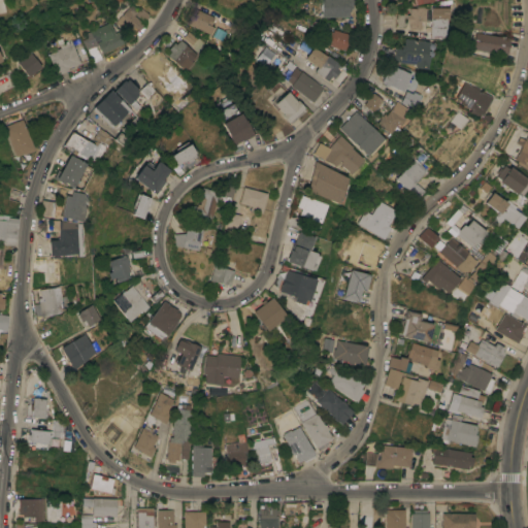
[(353,0),(353,8),(350,8),(350,17),(321,17),(321,12),(322,12),(322,0),(353,0)]
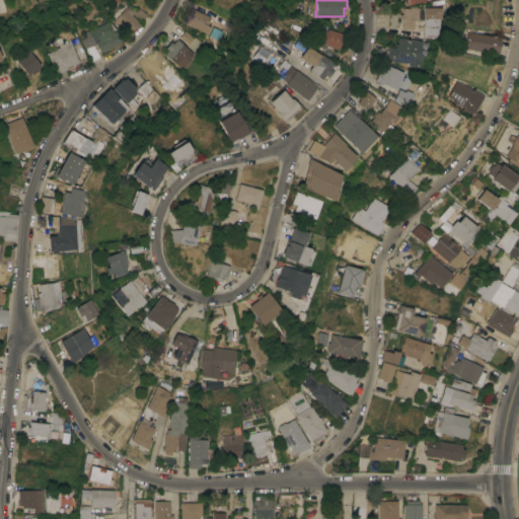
[(130,4),(134,8),(133,9),(135,11),(133,14),(138,20),(139,19),(142,21),(141,22),(143,23),(130,38),(127,35),(129,33),(123,28),(122,29),(114,22),(130,4)]
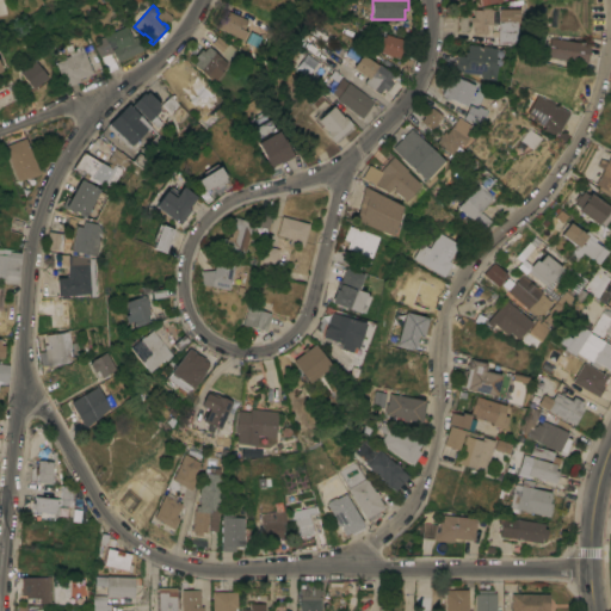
[(492,24),(487,24),(487,34),(474,34),(474,26),(470,26),(470,17),(474,17),(474,10),(482,10),(482,7),(491,7),(491,10),(493,10),(492,24)]
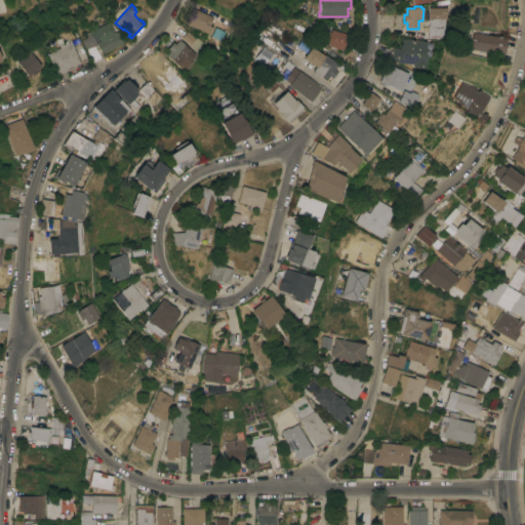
[(187,23),(194,7),(214,16),(210,26),(215,27),(214,30),(212,29),(210,34),(187,23)]
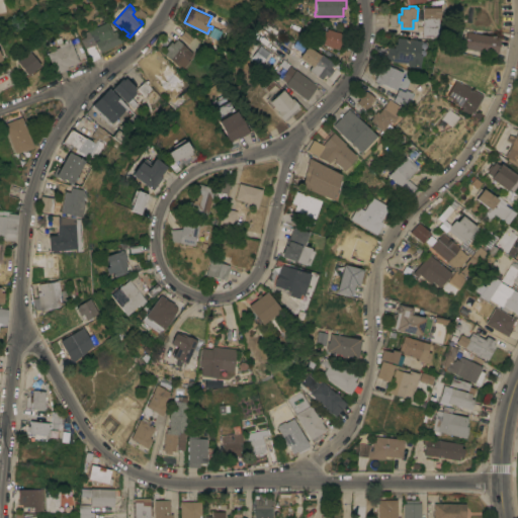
[(422,24),(423,24),(423,7),(440,7),(440,18),(438,18),(438,36),(422,36),(422,24)]
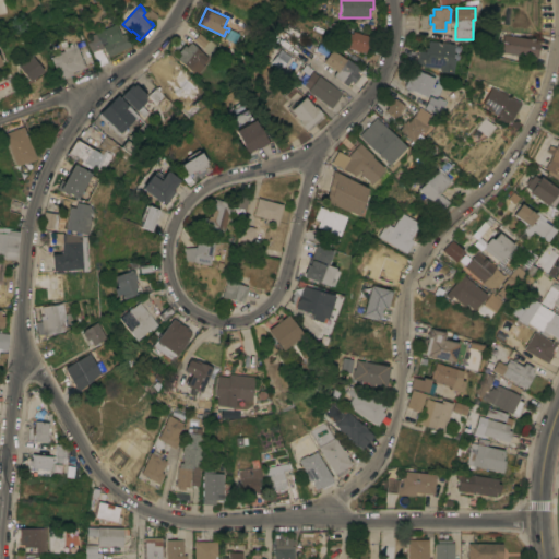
[(117,23),(122,35),(126,33),(131,46),(108,57),(103,45),(103,47),(92,52),(87,43),(93,39),(91,35),(117,23)]
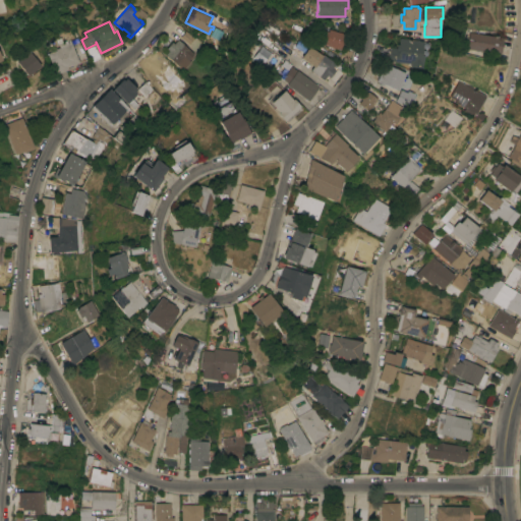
[(350,35),(346,45),(343,44),(341,50),(325,45),(326,40),(324,39),(327,31),(329,31),(330,29),(350,35)]
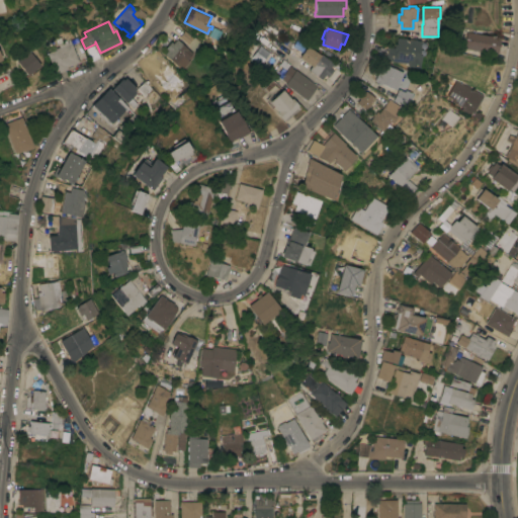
[(189,59),(191,61),(184,69),(166,55),(169,50),(166,48),(172,40),(174,44),(185,29),(193,36),(194,34),(203,42),(189,59)]
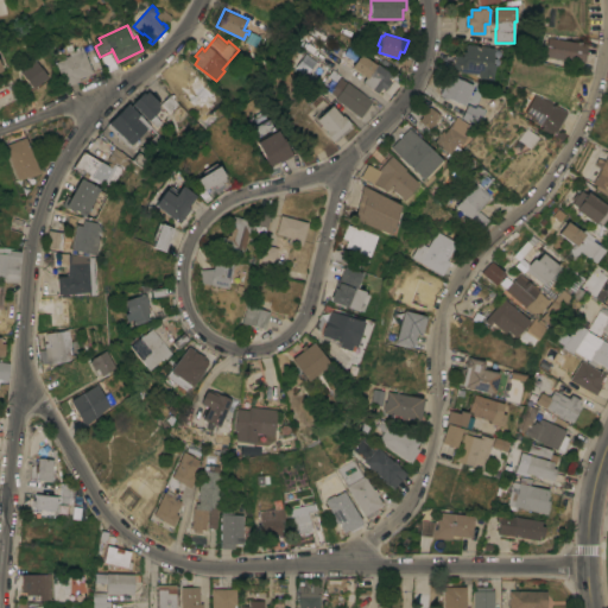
[(78,78),(80,81),(65,87),(54,56),(67,51),(67,52),(69,52),(69,51),(77,48),(74,40),(84,36),(88,44),(82,46),(93,73),(78,78)]
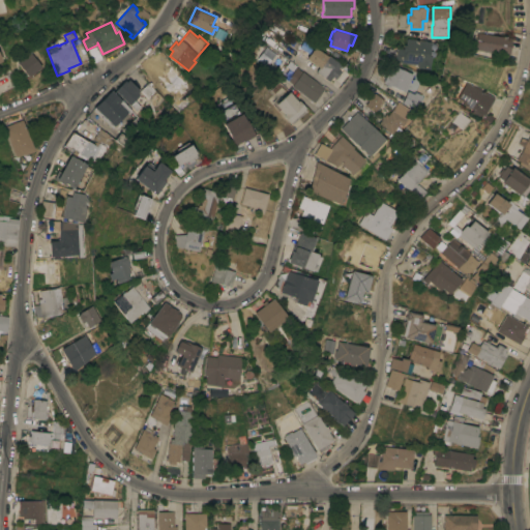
[(511,38),(508,55),(475,49),(478,32),(511,38)]
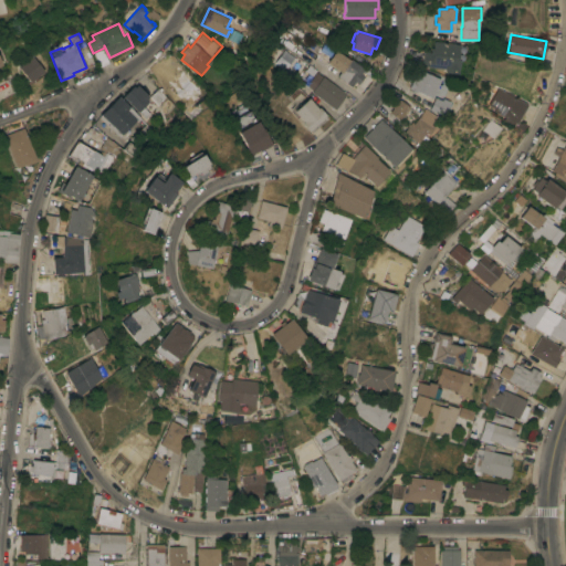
[(422,66),(423,51),(430,52),(430,48),(433,48),(433,45),(433,42),(435,42),(435,41),(454,43),(454,44),(459,44),(457,61),(459,61),(458,74),(444,72),(446,69),(422,66)]
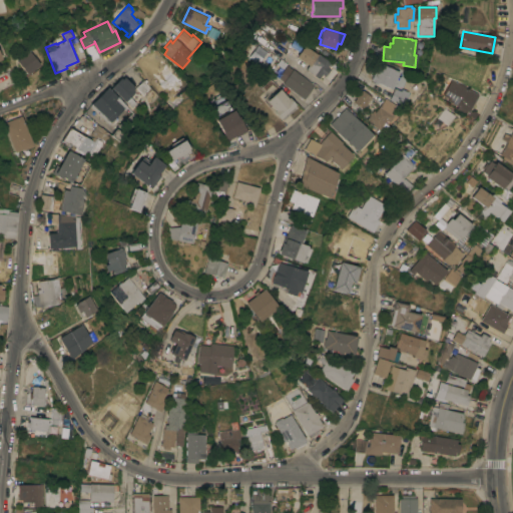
[(318,54),(318,53),(331,62),(328,67),(330,69),(326,76),(323,74),(320,78),(306,69),(309,65),(297,57),(305,45),(318,54)]
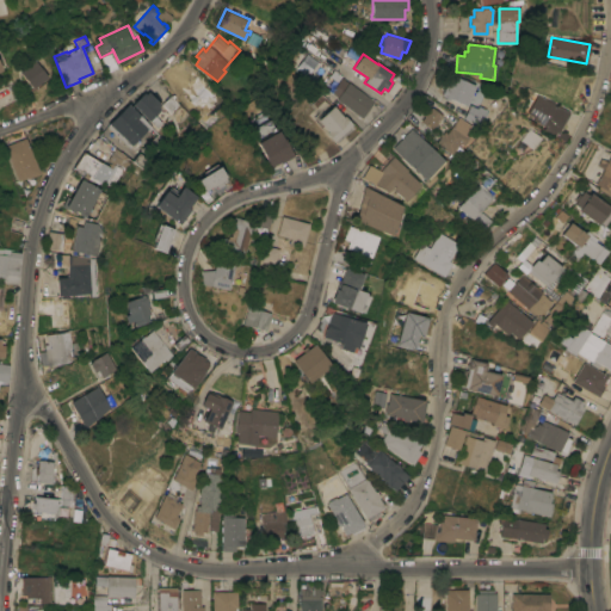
[(32,88),(20,73),(36,61),(48,76),(32,88)]
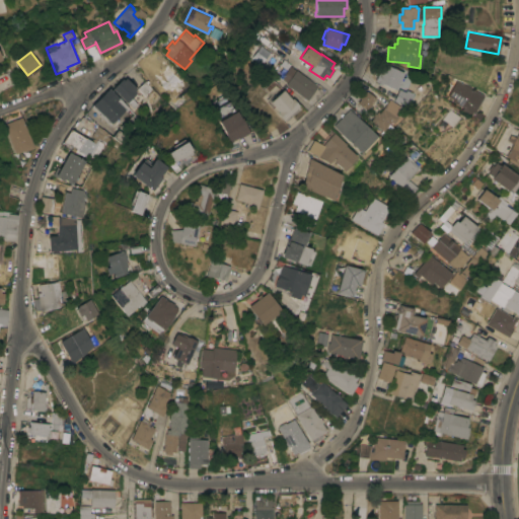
[(318,85),(308,100),(286,84),(287,82),(281,78),(287,70),(280,65),(284,59),(291,64),(291,66),(318,85)]
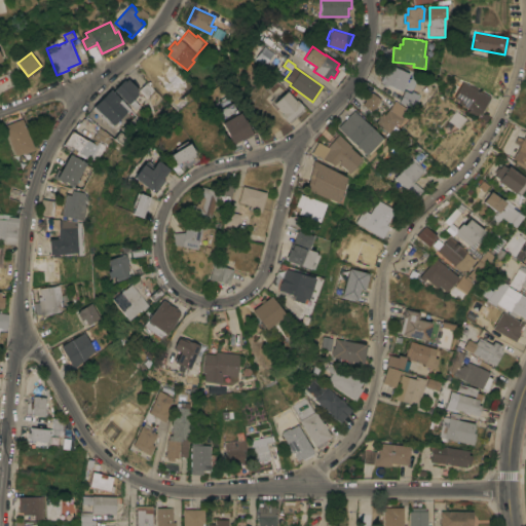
[(409,74),(402,91),(381,82),(388,64),(409,74)]
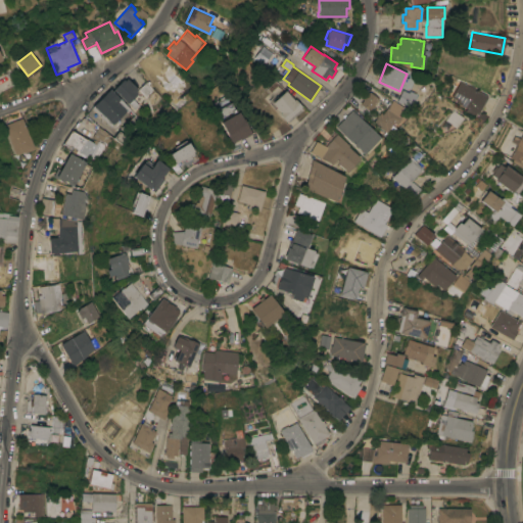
[(114,89),(126,77),(139,89),(136,92),(138,93),(133,98),(140,105),(135,109),(114,89)]
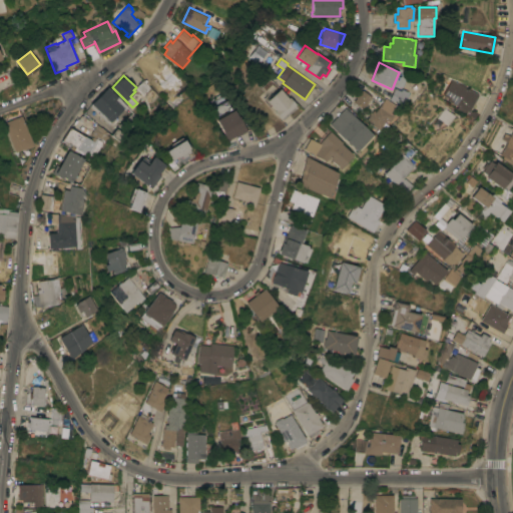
[(471,110),(477,113),(474,119),(466,115),(468,111),(458,105),(458,106),(448,100),(449,98),(444,95),(453,79),(470,89),(469,90),(479,96),(471,110)]
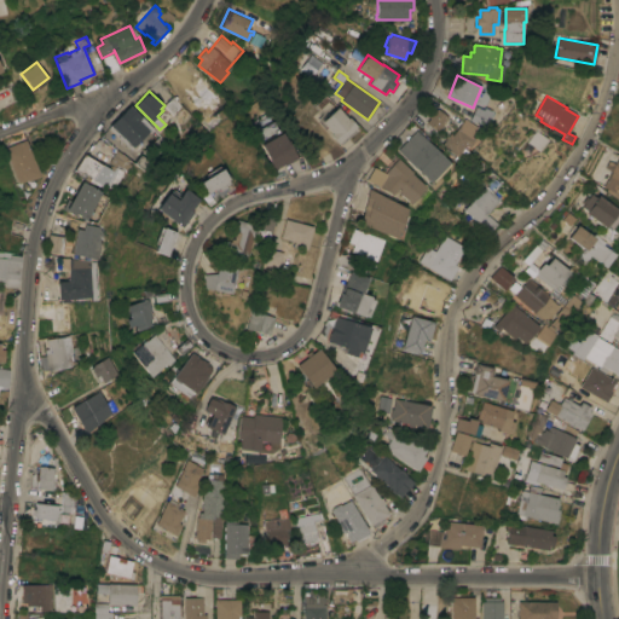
[(492,111),(484,127),(469,120),(478,104),(492,111)]
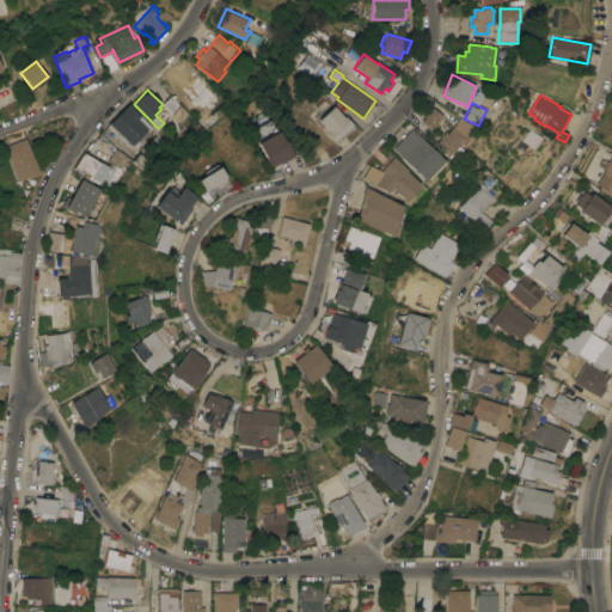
[(152,127),(148,130),(144,134),(151,141),(153,139),(158,142),(148,152),(146,150),(141,153),(152,164),(142,172),(124,153),(129,148),(108,126),(130,104),(152,127)]
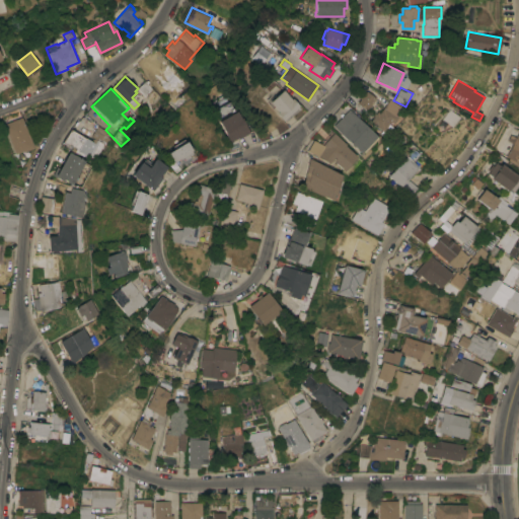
[(283,89),(292,99),(293,98),(299,105),(298,106),(300,108),(286,122),(285,120),(284,121),(277,113),(278,112),(270,102),(283,89)]
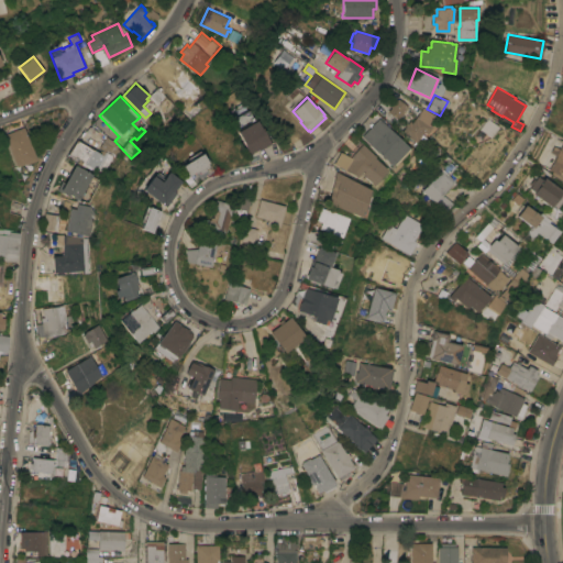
[(398,120),(388,112),(392,107),(387,105),(392,99),(396,102),(399,97),(409,105),(398,120)]
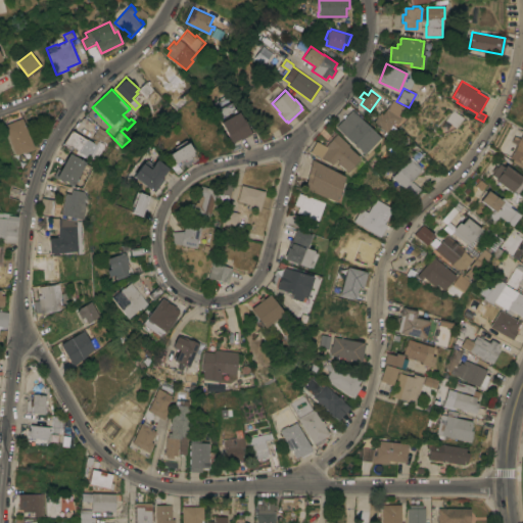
[(241,139),(245,146),(235,151),(231,144),(232,143),(220,122),(211,106),(227,97),(236,113),(237,112),(241,120),(243,119),(251,134),(241,139)]
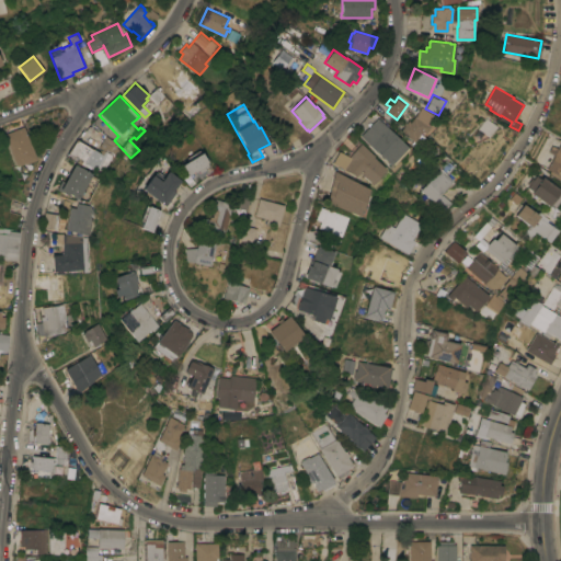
[(426,124),(428,125),(427,127),(428,128),(425,133),(422,130),(414,141),(400,132),(408,121),(410,122),(414,116),(415,116),(421,107),(432,116),(426,124)]
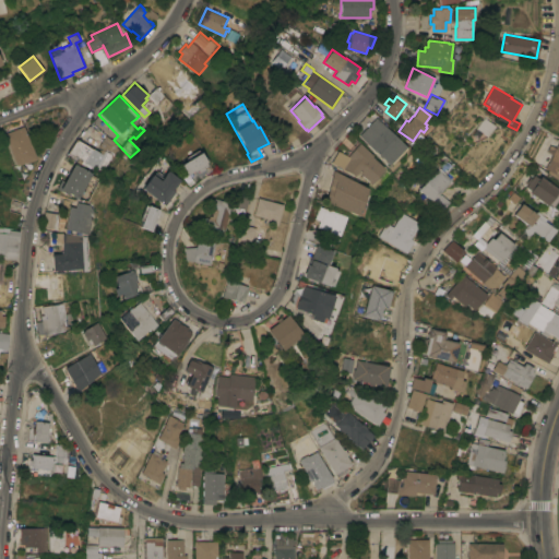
[(406,146),(389,165),(359,135),(377,117),(406,146)]
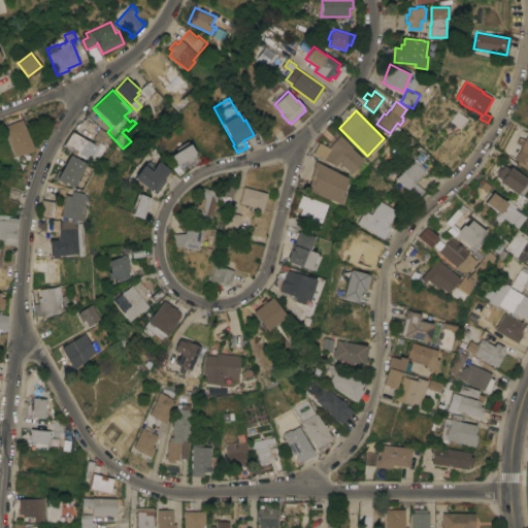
[(449,122),(457,111),(467,120),(459,130),(449,122)]
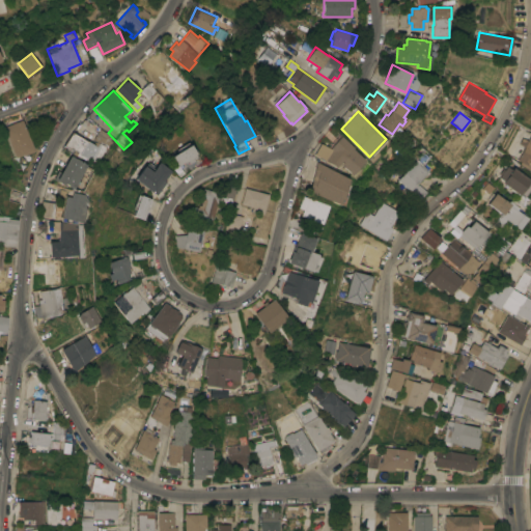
[(34,151),(23,156),(22,155),(16,158),(4,129),(5,128),(5,127),(22,119),(34,151)]
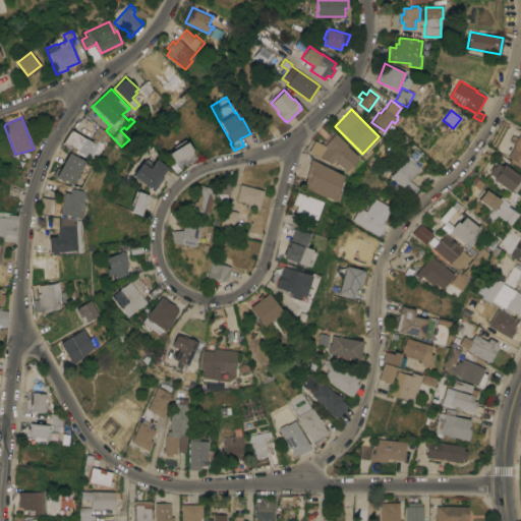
[(94,142),(96,138),(106,145),(96,162),(85,156),(84,157),(81,155),(80,156),(71,151),(73,148),(64,142),(71,129),(94,142)]
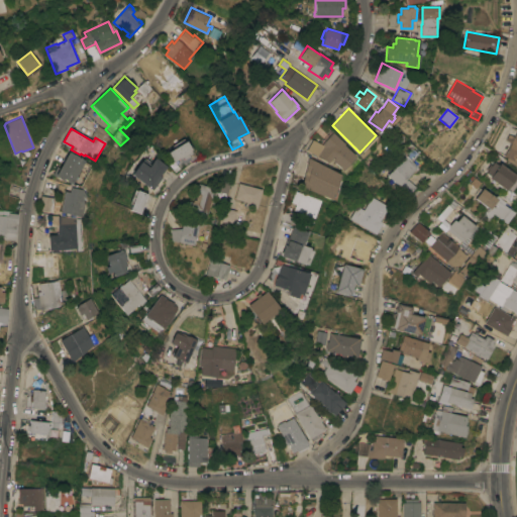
[(516,160),(514,159),(513,161),(504,156),(510,142),(505,140),(509,134),(513,136),(516,128),(516,160)]
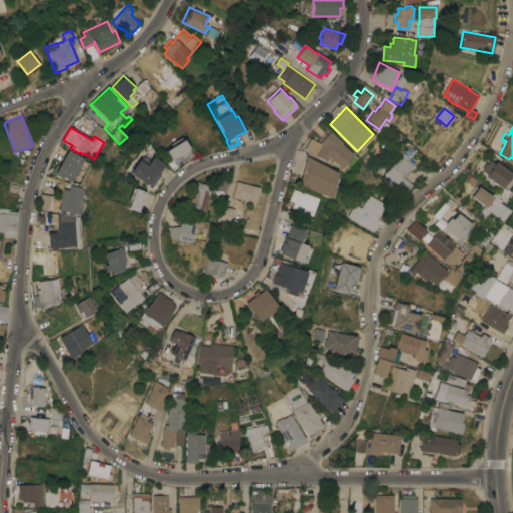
[(343,142),(341,144),(353,154),(352,155),(353,156),(342,168),(341,167),(340,168),(329,158),(326,161),(304,149),(310,138),(320,143),(331,131),(343,142)]
